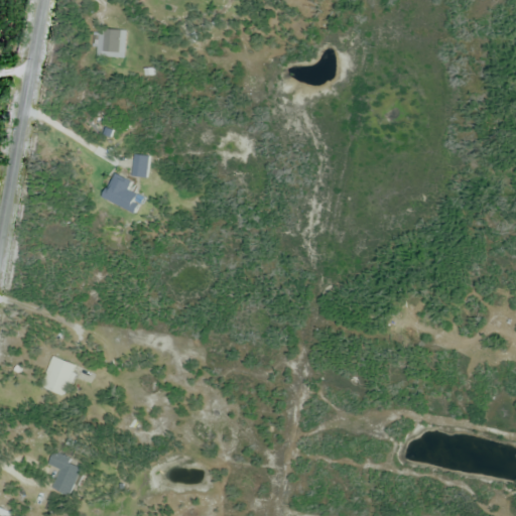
[(96,58),(126,58),(126,31),(96,31),(96,58)]
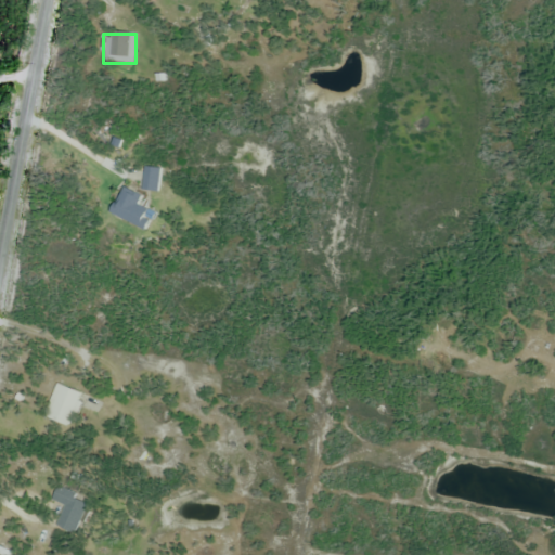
[(159,170),(150,170),(150,192),(159,192),(159,170)]
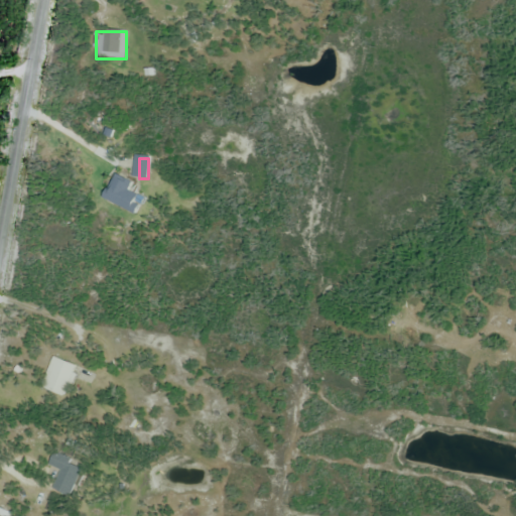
[(127,190),(131,182),(112,173),(100,200),(135,216),(143,199),(127,190)]
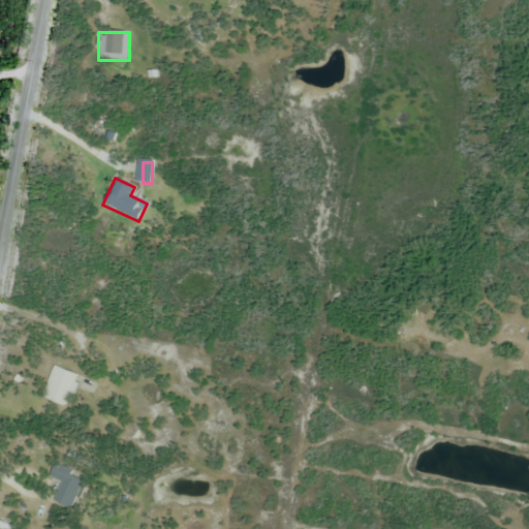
[(66,409),(80,378),(55,367),(41,398),(66,409)]
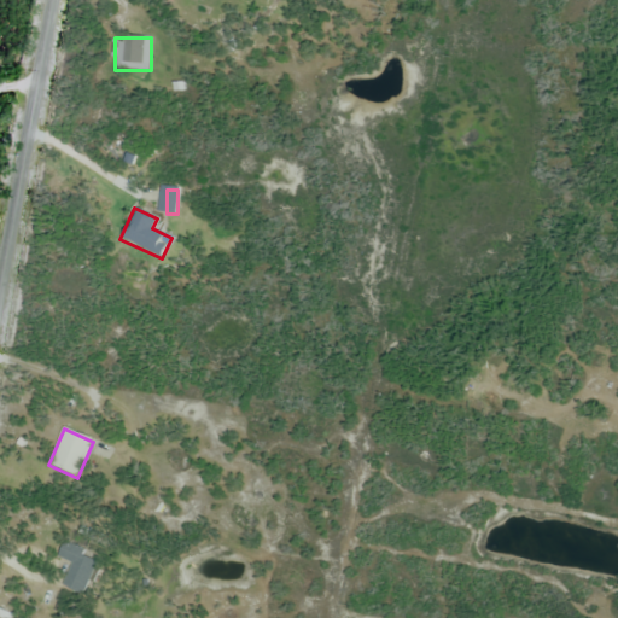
[(86,598),(104,561),(65,542),(58,558),(73,565),(63,587),(86,598)]
